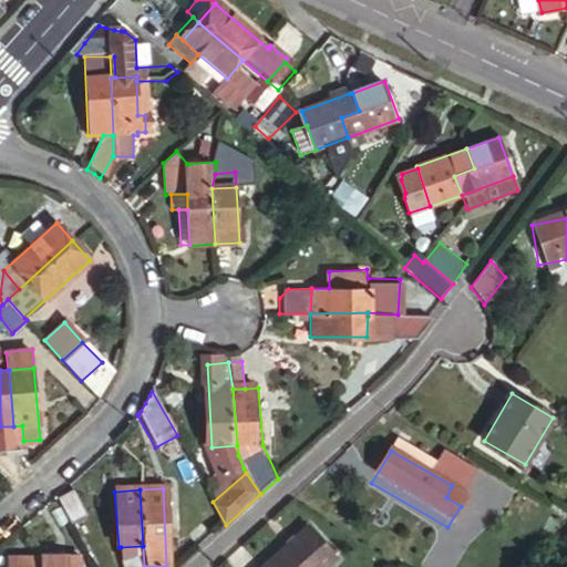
[(70,492),(53,502),(66,526),(85,516),(70,492)]
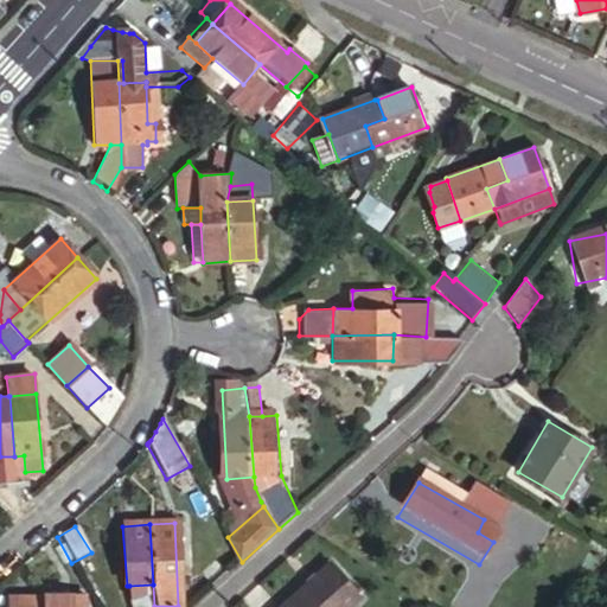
[(349,606),(360,596),(330,563),(282,606),(349,606)]
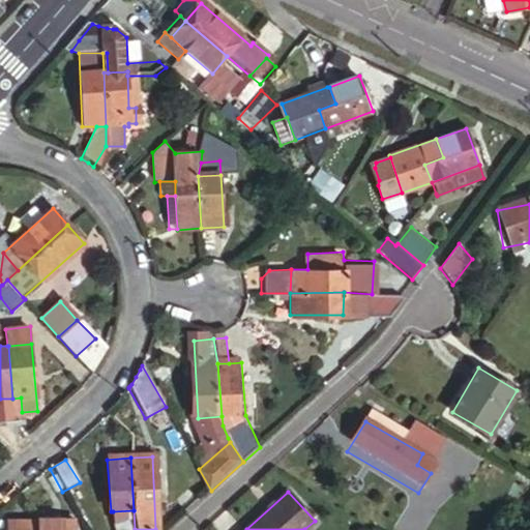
[(135,529),(134,510),(113,511),(114,526),(114,529),(135,529)]
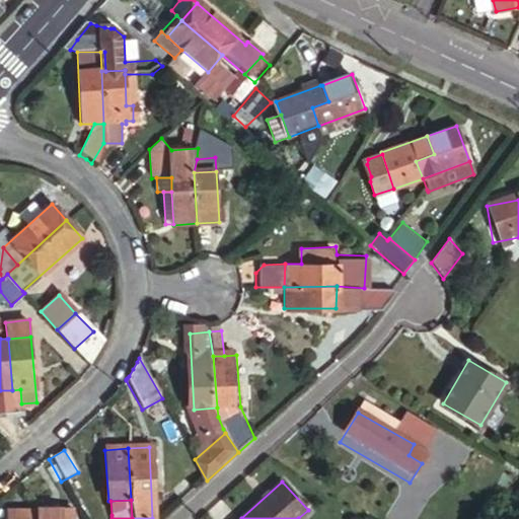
[(33,518),(33,516),(29,510),(3,512),(3,518),(33,518)]
